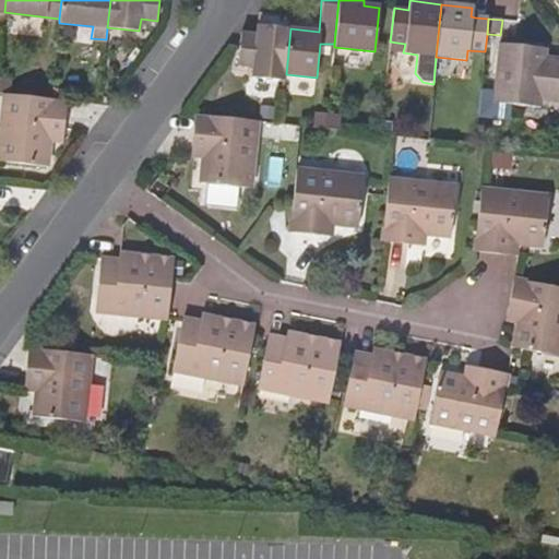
[(242,33),(239,66),(256,68),(254,76),(285,80),(286,74),(290,28),(260,25),(257,24),(257,34),(242,33)]
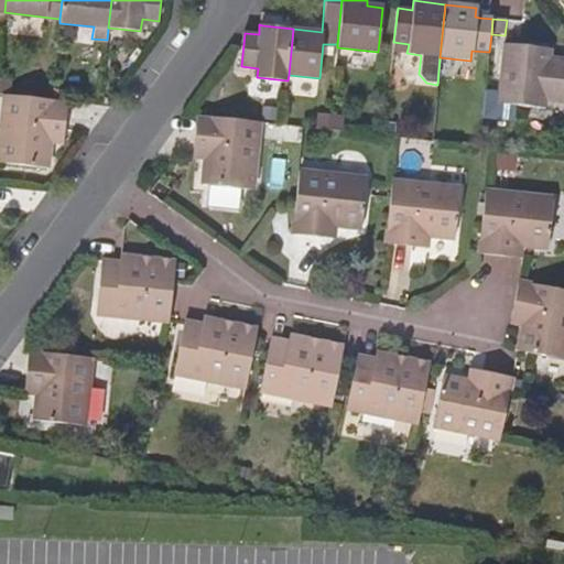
[(392,51),(407,53),(409,44),(393,42),(392,51)]
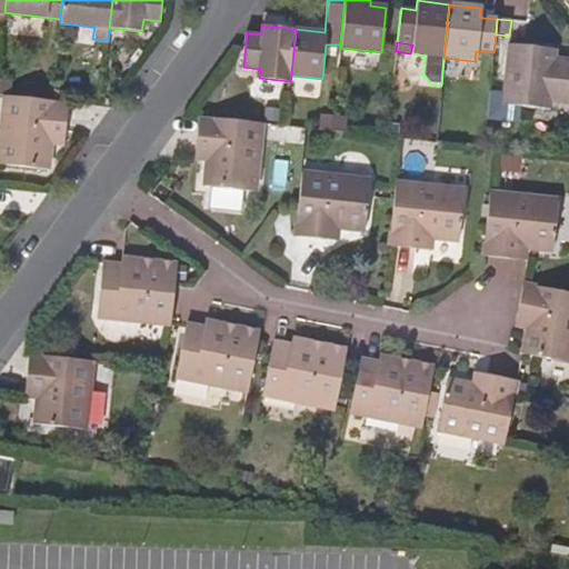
[(545,59),(546,48),(508,46),(501,105),(550,109),(551,103),(568,105),(568,61),(556,60),(545,59)]
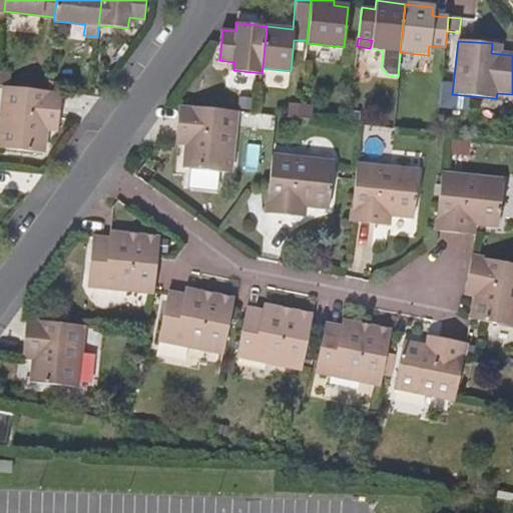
[(501,45),(492,43),(491,53),(501,54),(501,45)]
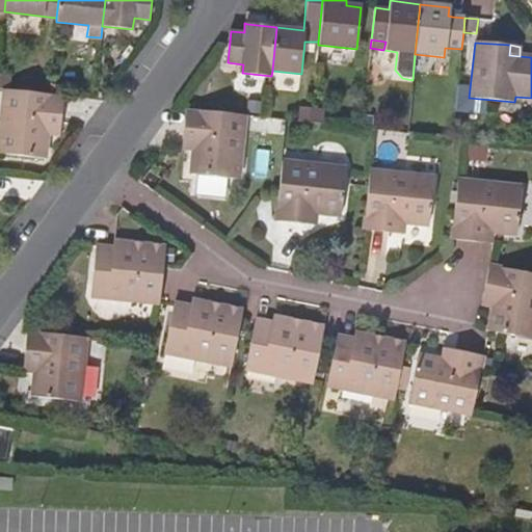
[(227,72),(242,73),(243,64),(228,62),(227,72)]
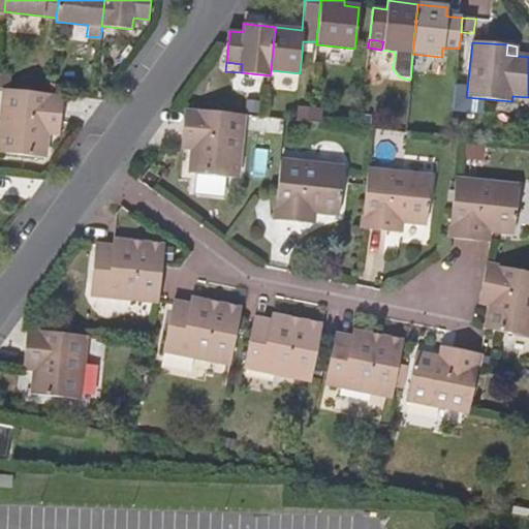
[(9,75),(0,73),(0,89),(5,89),(8,89),(9,75)]
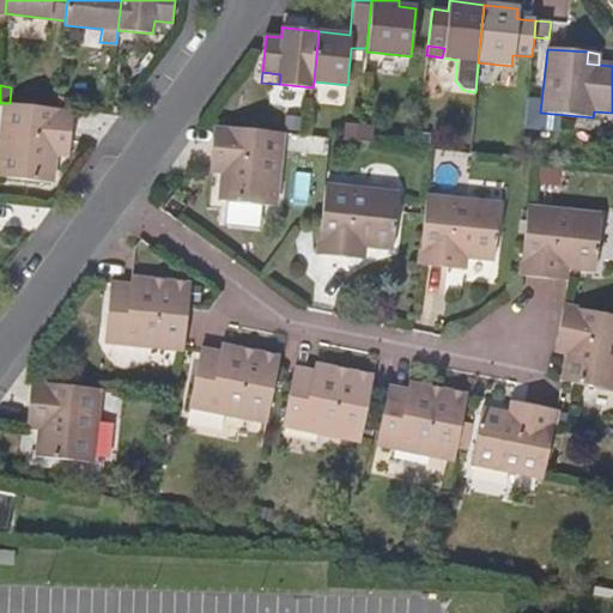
[(0,177),(53,182),(55,155),(58,143),(71,144),(76,111),(56,109),(10,103),(6,103),(0,170),(0,177)]
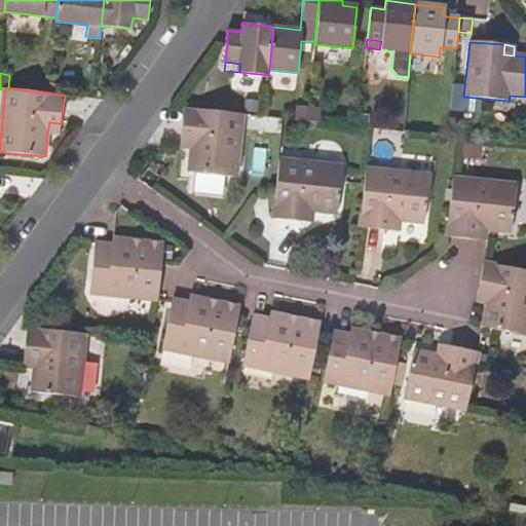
[(293,106),(292,120),(306,121),(308,108),(293,106)]
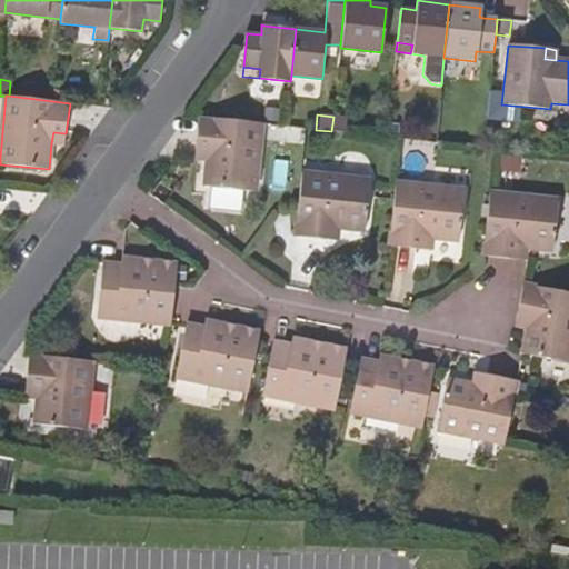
[(198,117),(195,149),(209,151),(208,162),(205,188),(253,193),(263,123),(198,117)]
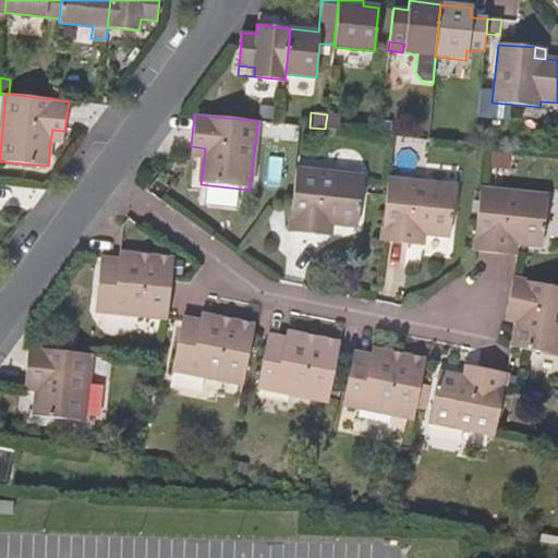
[(339,116),(327,114),(325,129),(338,130),(339,116)]
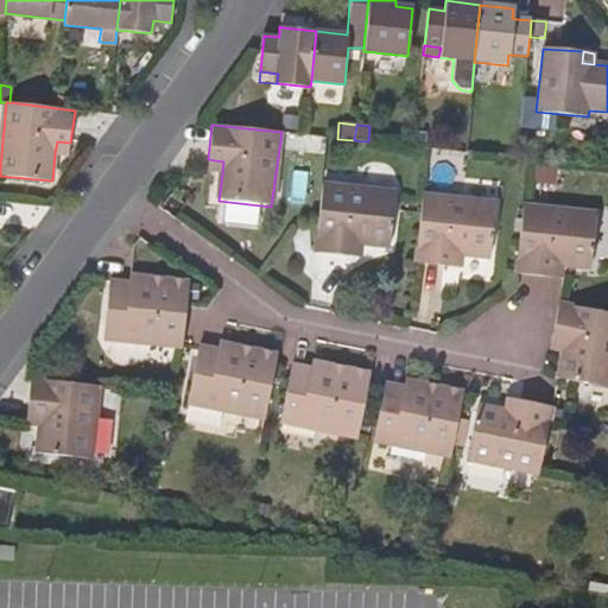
[(70,154),(70,143),(57,141),(55,153),(70,154)]
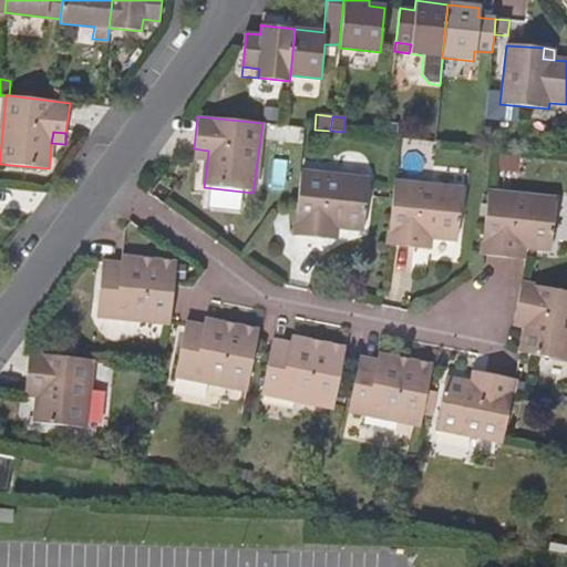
[(192,158),(207,162),(208,151),(194,148),(192,158)]
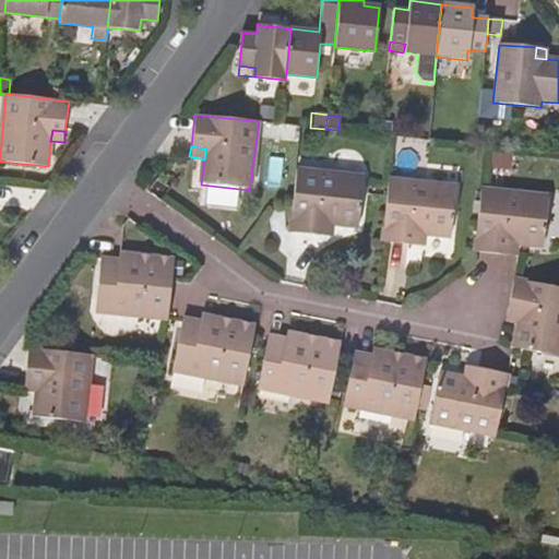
[(289,232),(320,236),(321,223),(333,224),(358,227),(365,178),(297,171),(294,198),(289,232)]
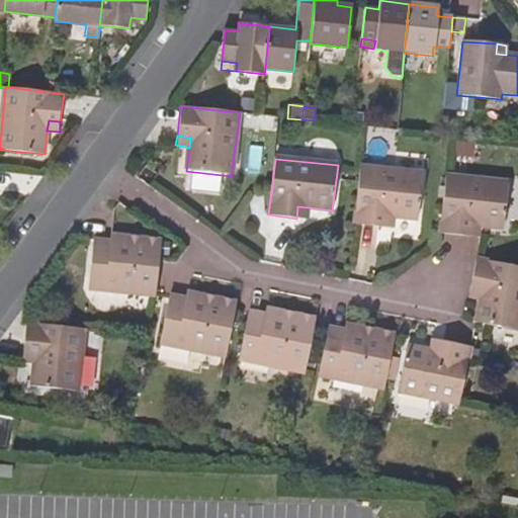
[(354,225),(381,229),(383,217),(394,218),(418,220),(423,175),(360,168),(354,225)]
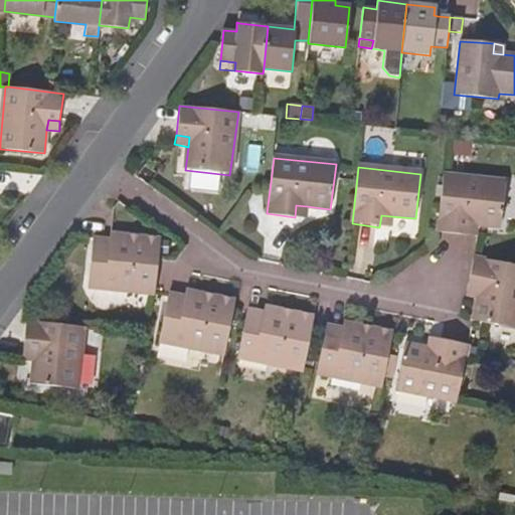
[(467,224),(477,225),(500,227),(505,184),(444,176),(438,233),(466,236),(467,224)]
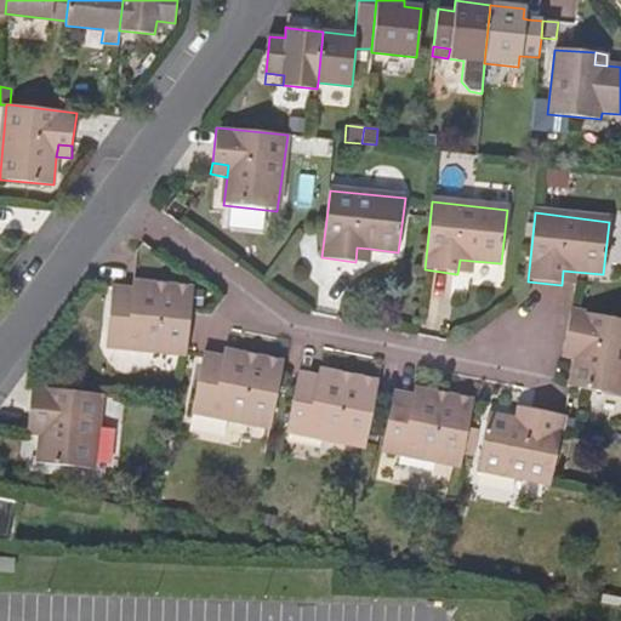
[(369,263),(370,249),(357,248),(355,262),(369,263)]
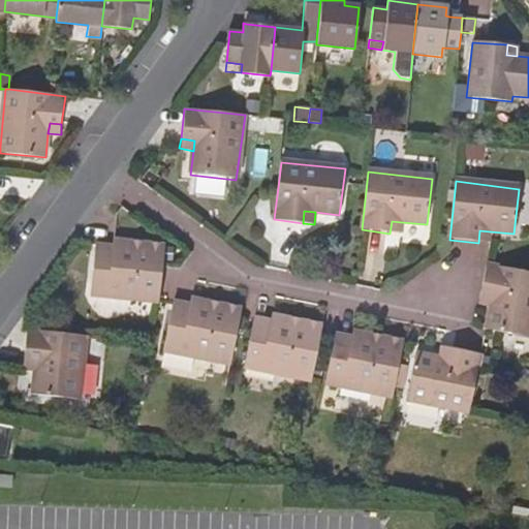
[(400,235),(402,222),(392,221),(390,234),(400,235)]
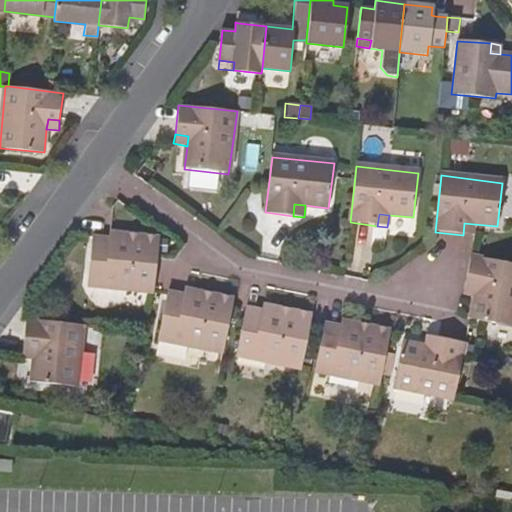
[(472,236),(474,224),(464,223),(463,235),(472,236)]
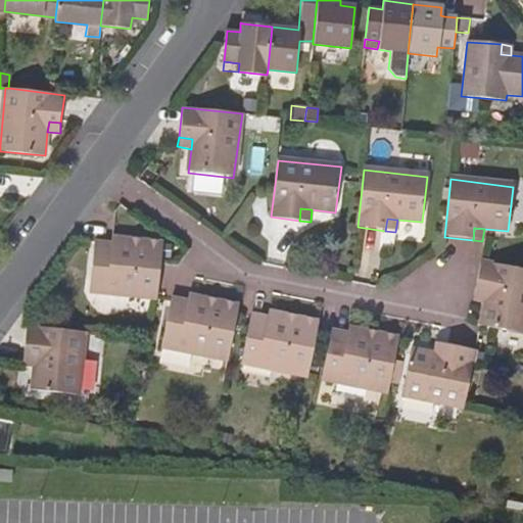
[(109,240),(109,248),(123,249),(124,242),(109,240)]
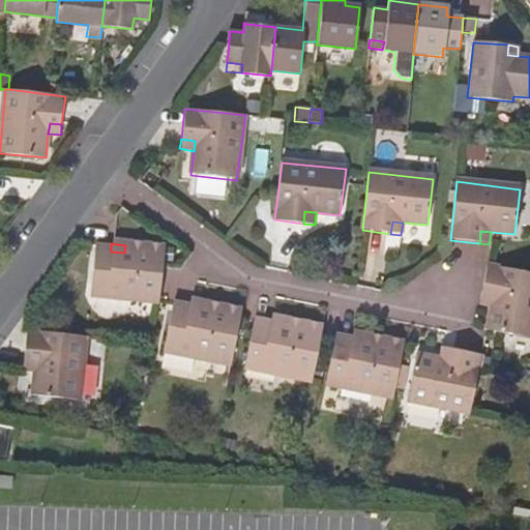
[(164,249),(125,245),(124,253),(111,252),(94,249),(89,297),(158,304),(162,269),(164,249)]
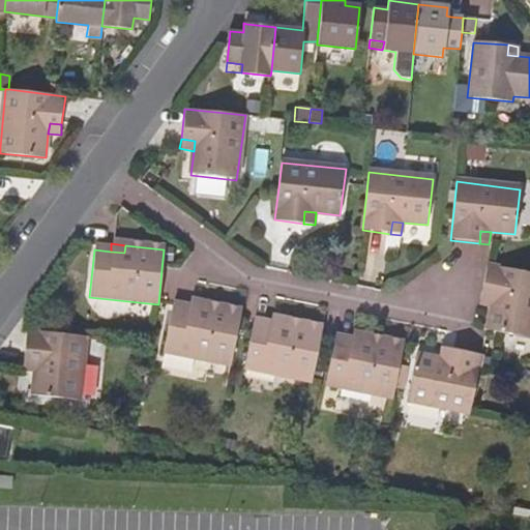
[(491,307),(486,330),(529,339),(529,273),(487,265),(481,294),(494,297),(491,307)]
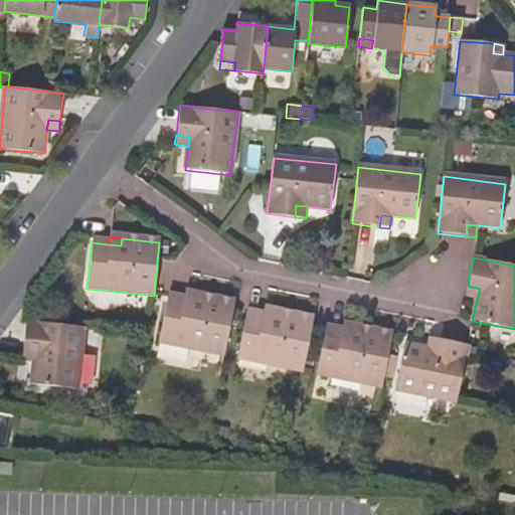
[(466,297),(477,299),(480,289),(468,286),(466,297)]
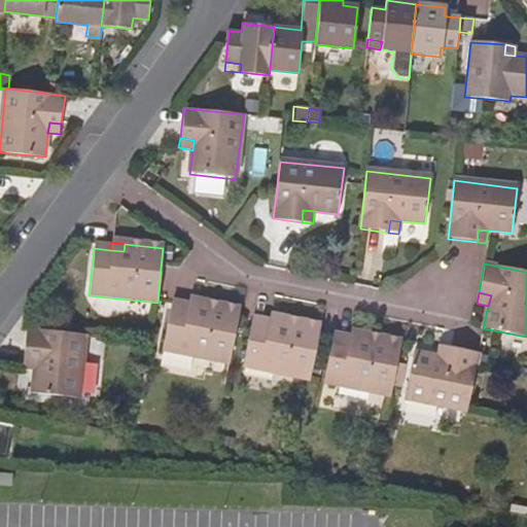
[(190,297),(188,305),(204,309),(206,301),(190,297)]
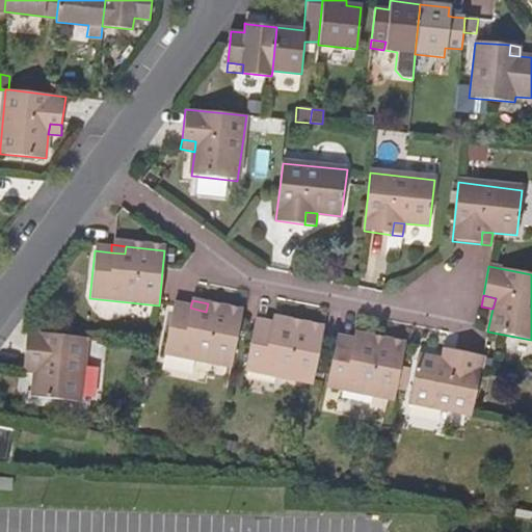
[(243,311),(208,303),(206,312),(190,308),(174,304),(164,351),(232,366),(243,311)]
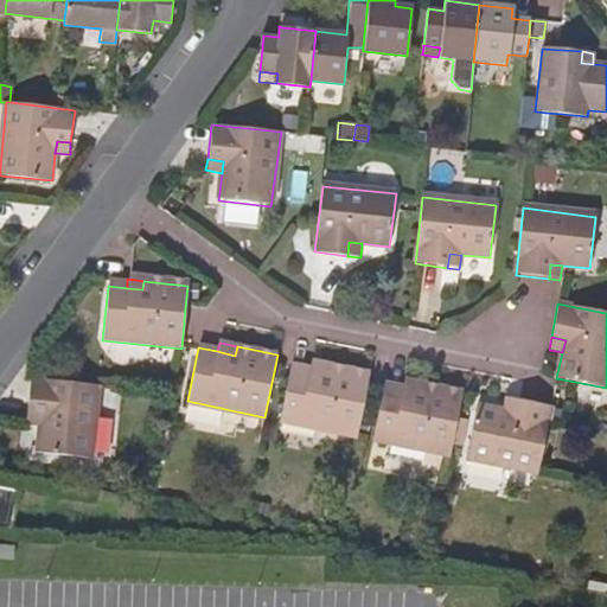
[(311,362),(310,370),(326,374),(327,365),(311,362)]
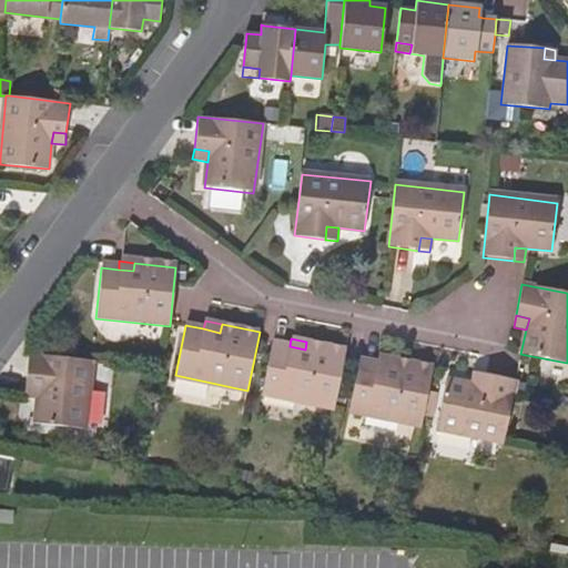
[(345,350),(306,342),(305,350),(290,346),(272,342),(261,393),(334,408),(345,350)]
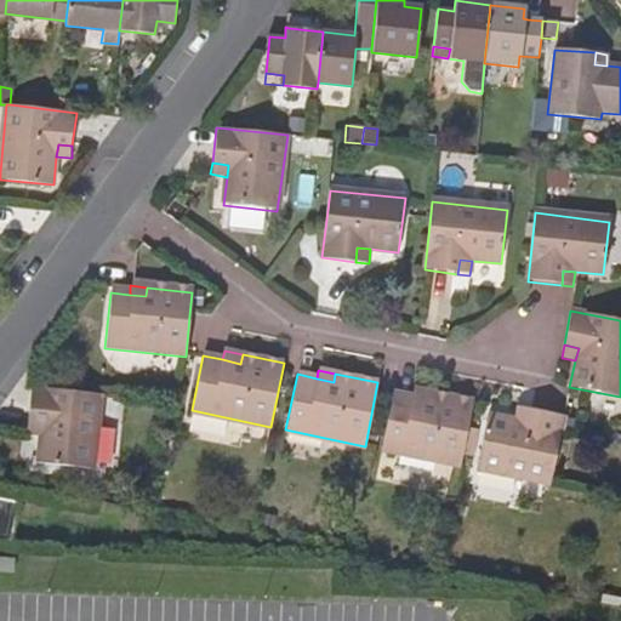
[(30,387),(26,422),(41,423),(39,437),(35,465),(91,471),(100,396),(32,387),(30,387)]
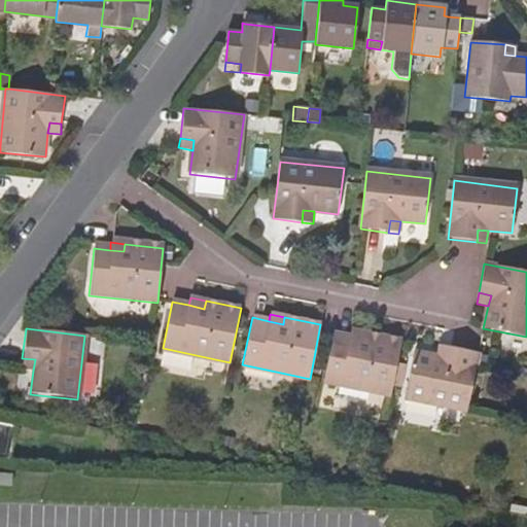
[(353,330),(352,338),(366,341),(367,335),(353,330)]
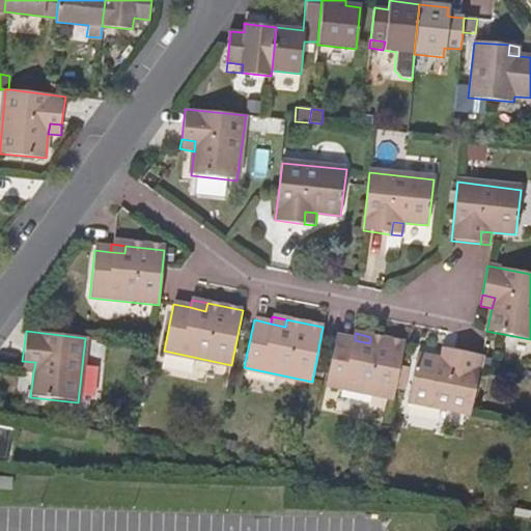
[(406,343),(370,337),(369,343),(355,340),(338,336),(327,385),(394,399),(406,343)]
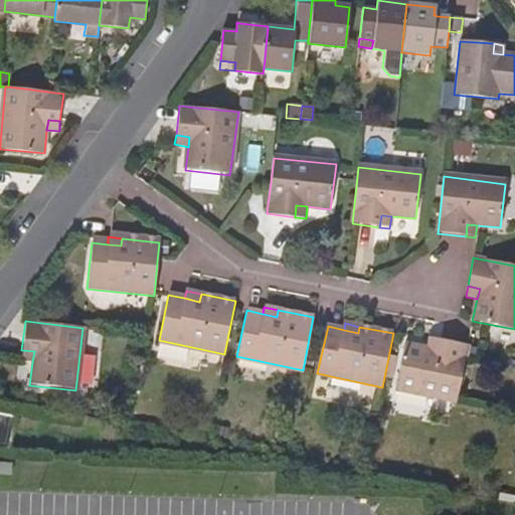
[(431,338),(427,350),(438,352),(441,340),(431,338)]
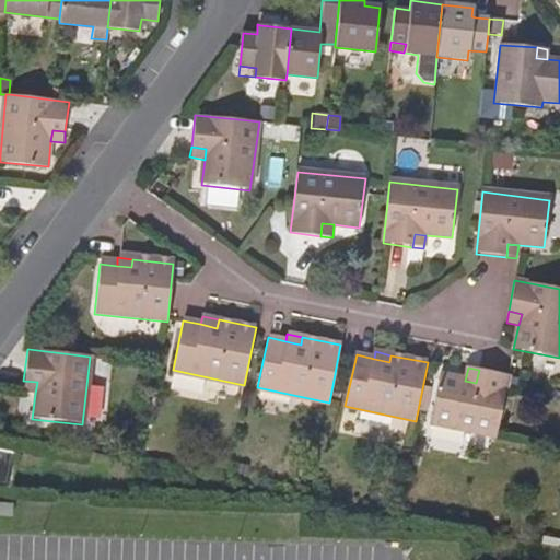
[(428,424),(496,438),(508,375),(479,370),(476,383),(465,381),(439,375),(428,424)]
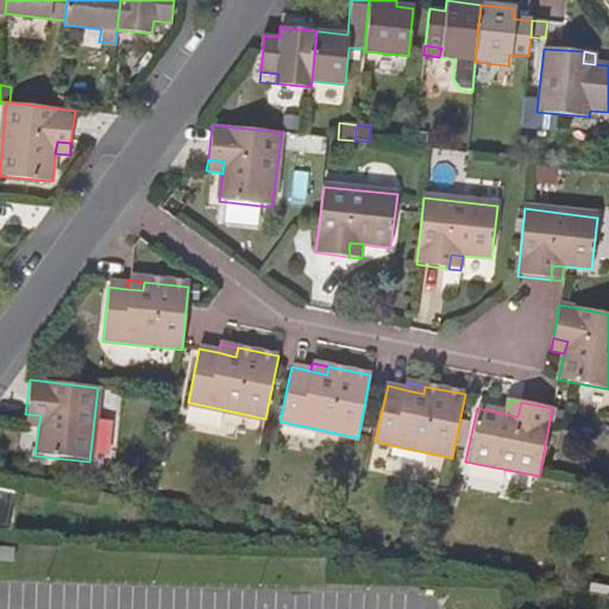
[(24,426),(38,428),(41,415),(25,414),(24,426)]
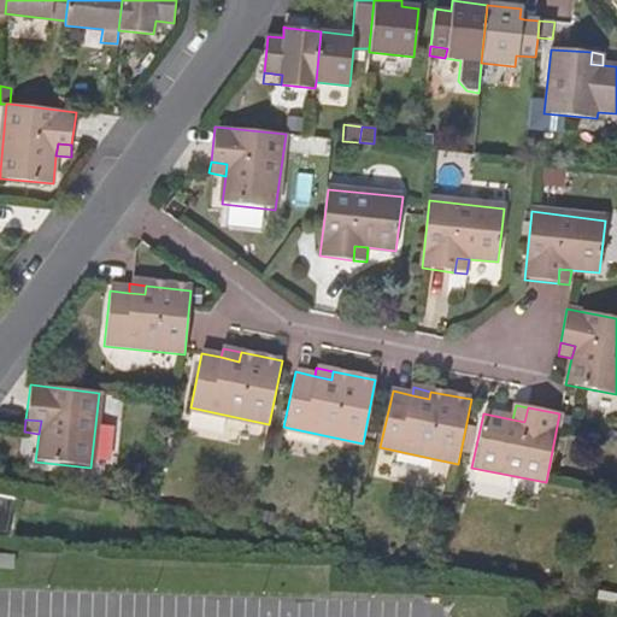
[(0,540),(10,542),(19,503),(1,499),(0,498),(0,540)]
